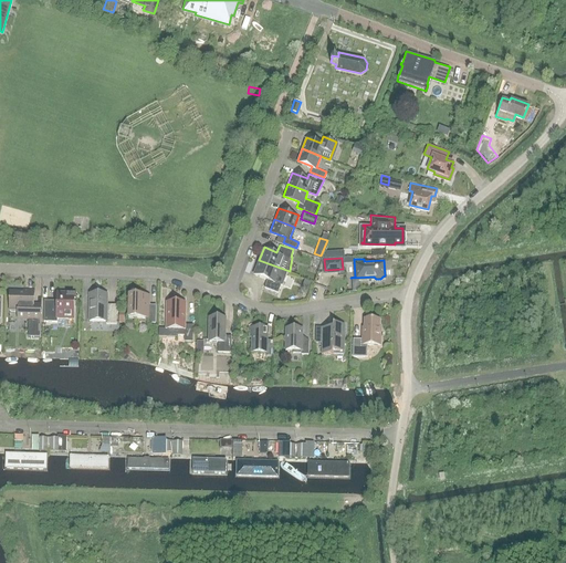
[(268,278),(264,285),(278,291),(281,283),(282,283),(286,270),(259,260),(254,272),(268,278)]
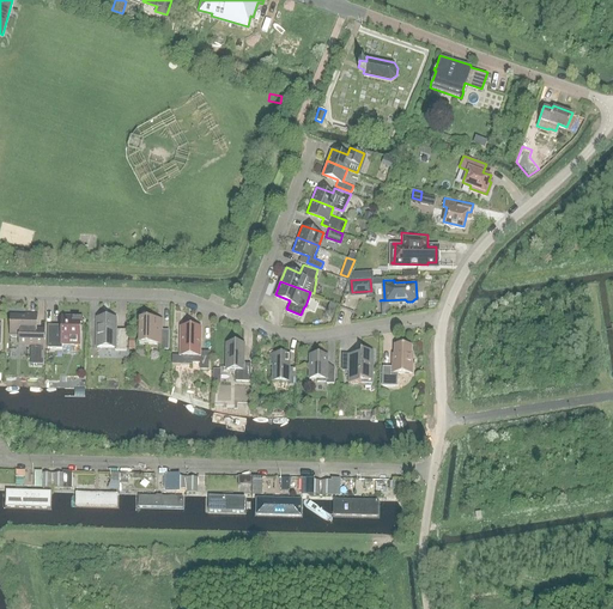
[(20,336),(26,341),(31,341),(30,361),(42,361),(43,332),(36,330),(36,311),(26,311),(26,314),(11,314),(10,334),(20,334),(20,336)]
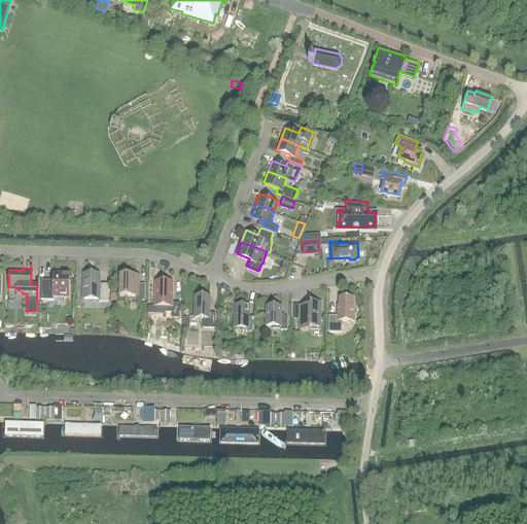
[(41,278),(41,285),(40,298),(54,298),(54,293),(68,294),(69,271),(54,271),(53,278),(41,278)]
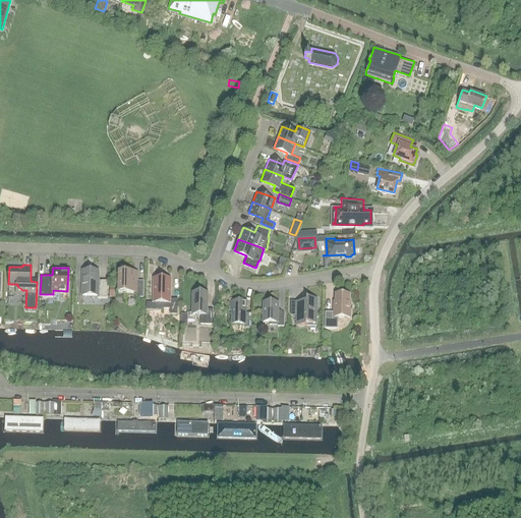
[(82,269),(82,293),(98,293),(98,295),(107,296),(107,281),(100,281),(98,279),(98,269),(82,269)]
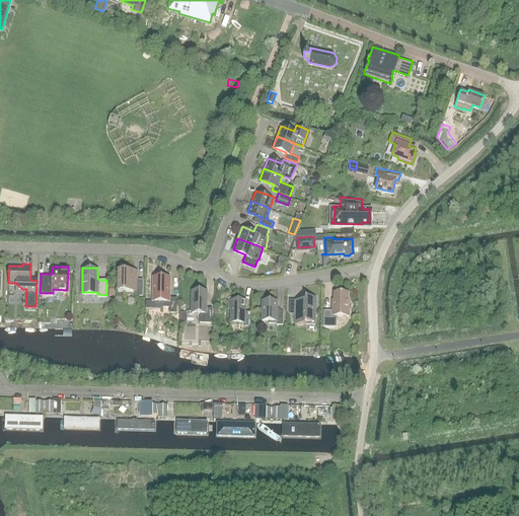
[(142,294),(143,287),(136,287),(137,269),(119,269),(119,268),(118,268),(118,289),(136,289),(136,294),(142,294)]
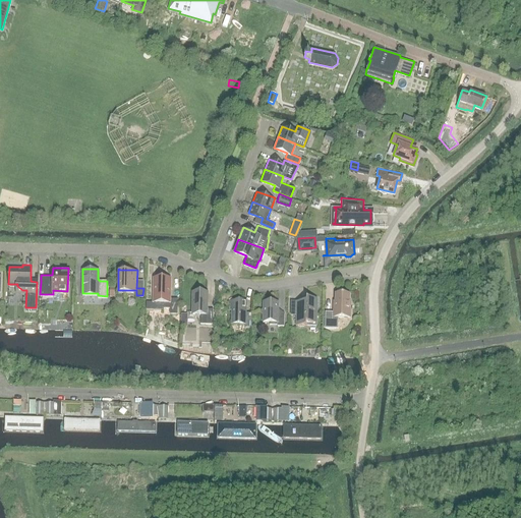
[(170,296),(171,276),(153,276),(153,300),(164,300),(164,306),(170,306),(169,311),(177,312),(177,297),(170,296)]
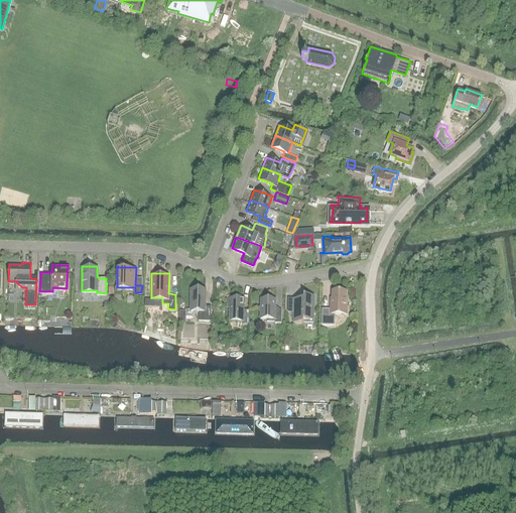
[(204,304),(205,287),(191,287),(190,309),(199,309),(199,318),(211,318),(211,304),(204,304)]
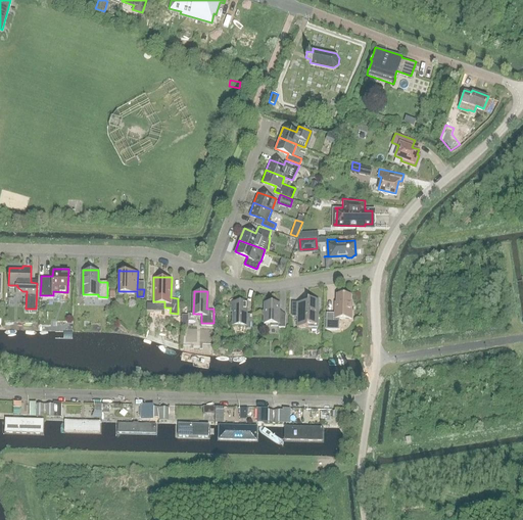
[(339,317),(351,317),(351,301),(350,301),(350,293),(336,292),(336,300),(334,300),(334,311),(326,311),(326,327),(339,328),(339,317)]
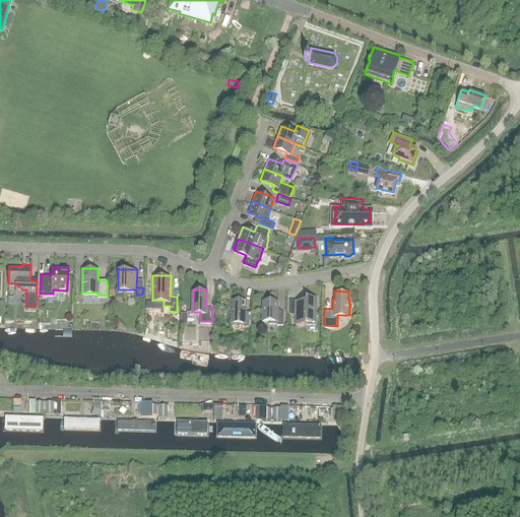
[(306,299),(296,299),(295,323),(306,323),(306,320),(316,320),(316,296),(306,296),(306,299)]
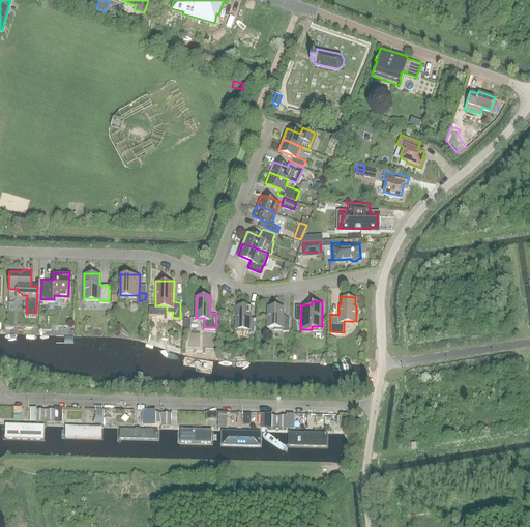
[(249,316),(249,304),(234,304),(234,313),(236,313),(235,327),(248,327),(248,331),(256,331),(256,316),(249,316)]
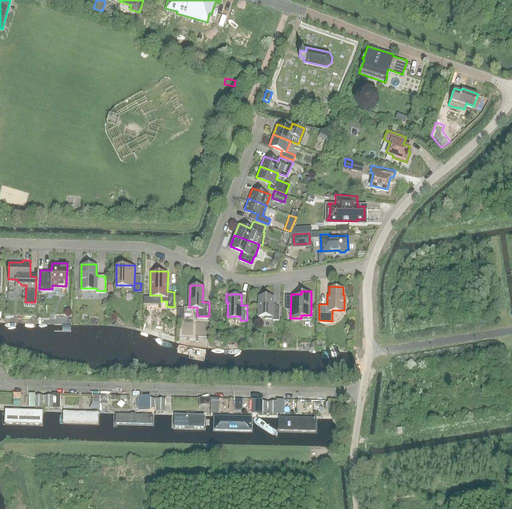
[(279,318),(279,305),(273,305),(273,296),(274,296),(274,295),(258,295),(258,302),(256,302),(255,302),(258,309),(258,314),(264,314),(264,317),(272,317),(272,318),(279,318)]
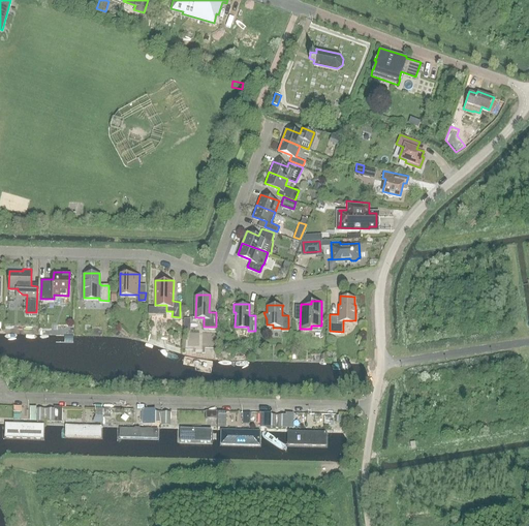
[(47,406),(45,419),(61,420),(61,405),(54,405),(54,407),(47,406)]
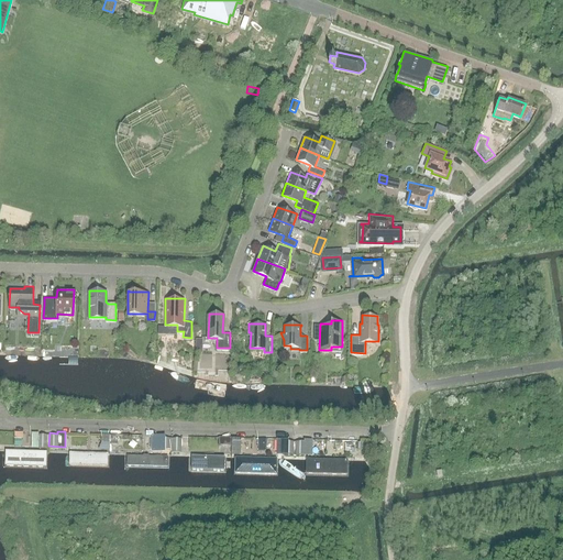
[(39,432),(37,446),(46,446),(47,432),(39,432)]
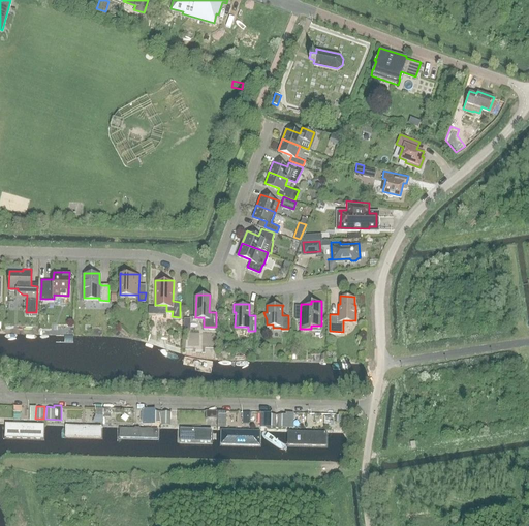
[(151,409),(151,422),(159,422),(159,409),(151,409)]
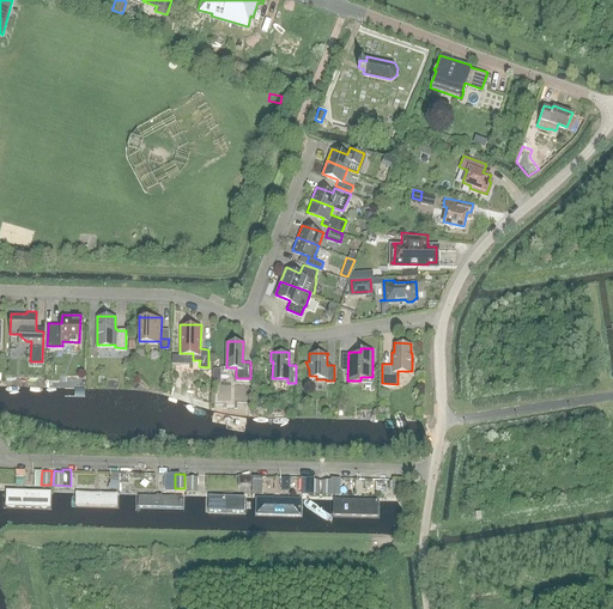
[(196,489),(196,475),(187,474),(187,488),(196,489)]
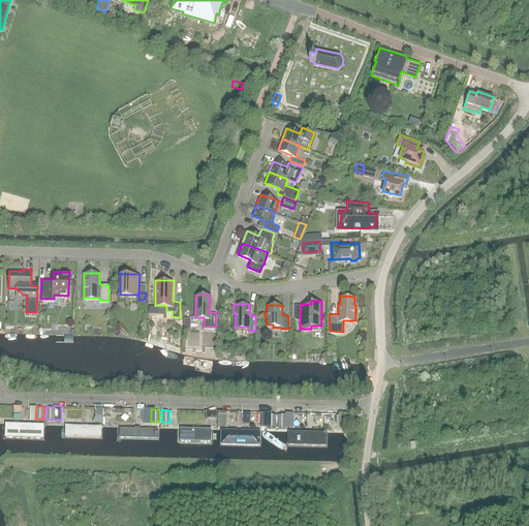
[(268,427),(268,425),(275,425),(276,412),(268,412),(268,410),(260,410),(260,427),(268,427)]
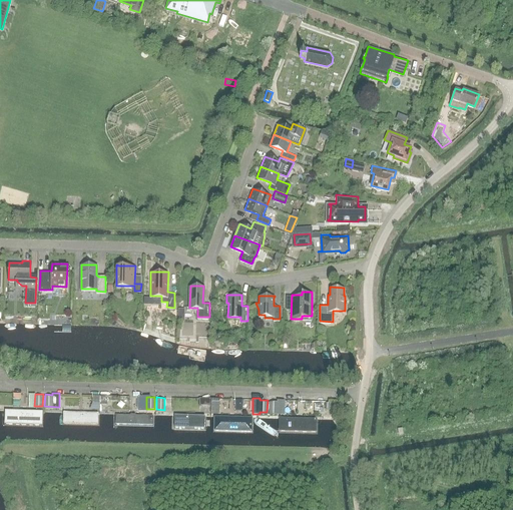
[(284,401),(277,401),(270,400),(269,412),(284,413),(284,401)]
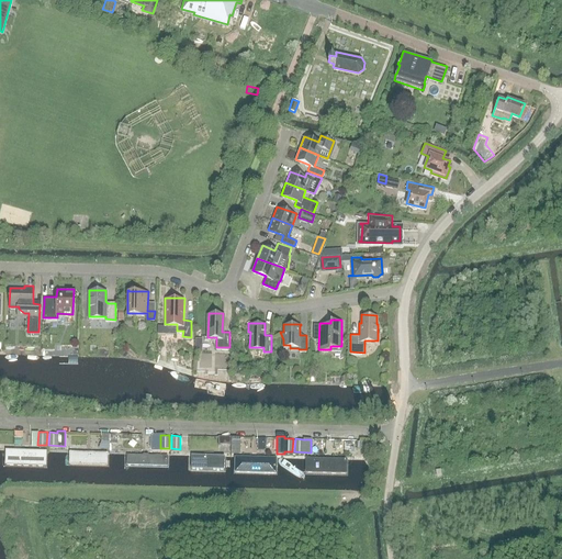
[(356,439),(356,447),(366,447),(366,454),(371,454),(371,439),(356,439)]
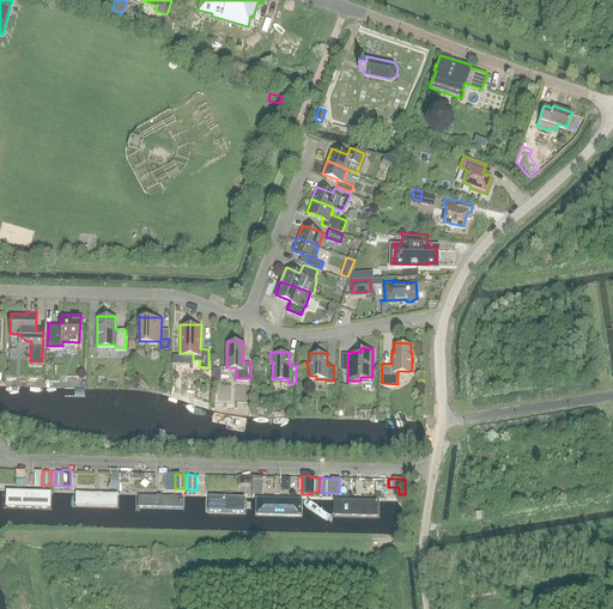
[(38,501),(38,489),(2,488),(2,500),(38,501)]
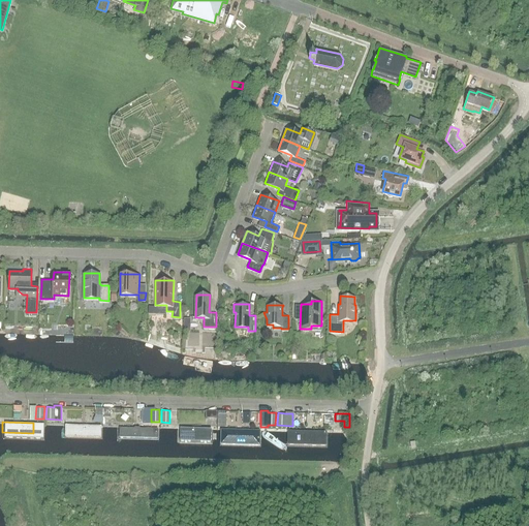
[(87,435),(87,425),(56,424),(56,434),(87,435)]
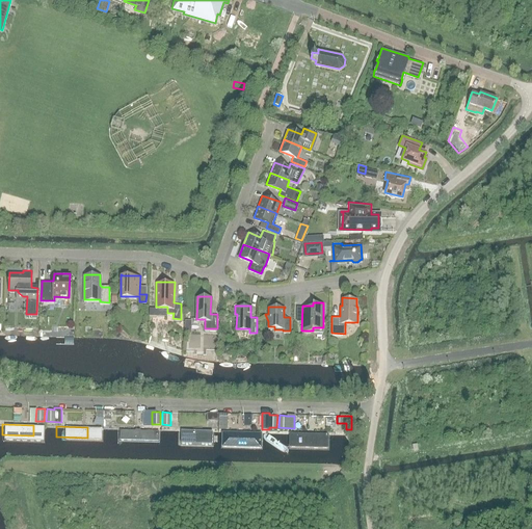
[(150,439),(150,428),(118,427),(118,438),(150,439)]
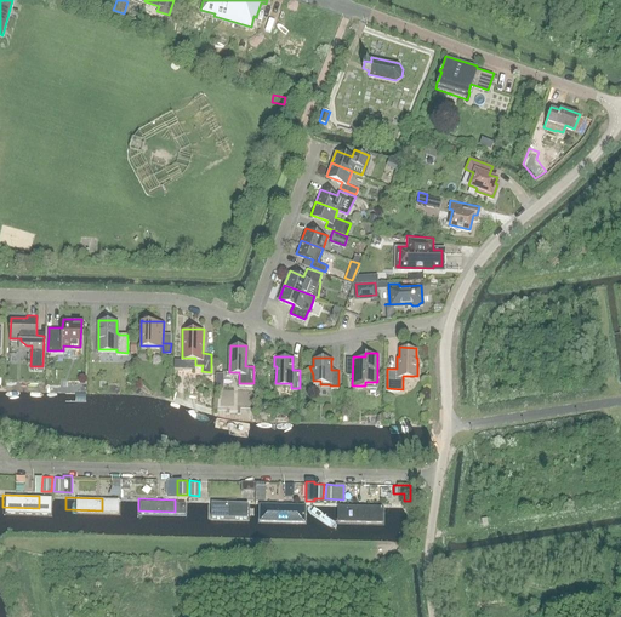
[(238,513),(238,501),(201,501),(201,513),(238,513)]
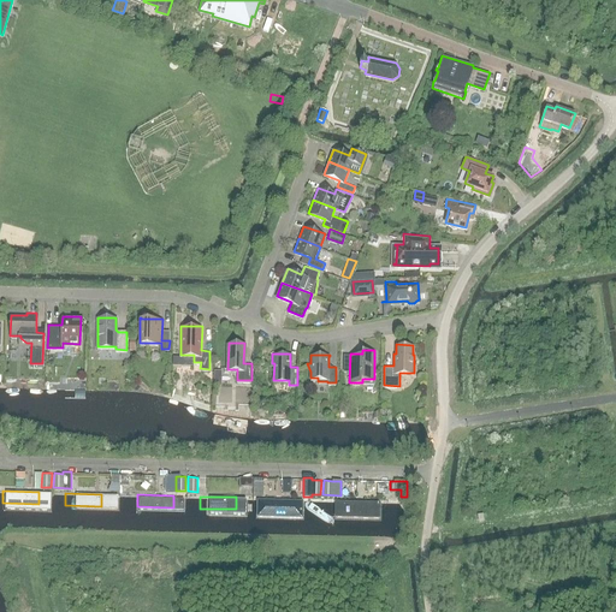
[(308,511),(308,499),(272,498),(272,510),(308,511)]
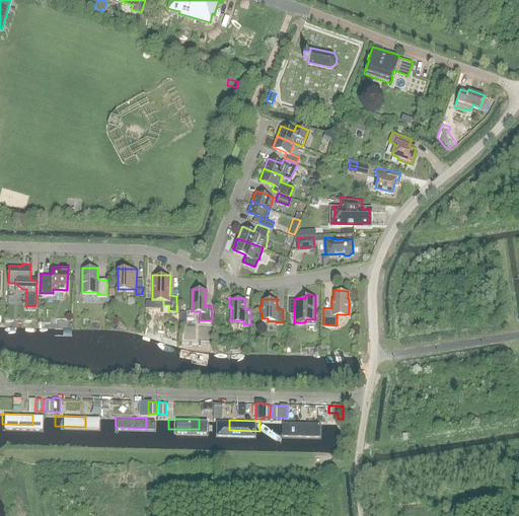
[(312,432),(312,422),(282,421),(282,431),(312,432)]
